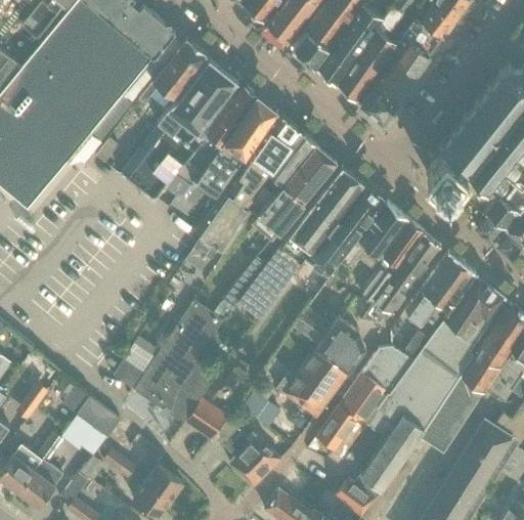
[(0,184),(27,208),(58,170),(175,31),(137,0),(77,0),(19,70),(0,53),(0,184)]
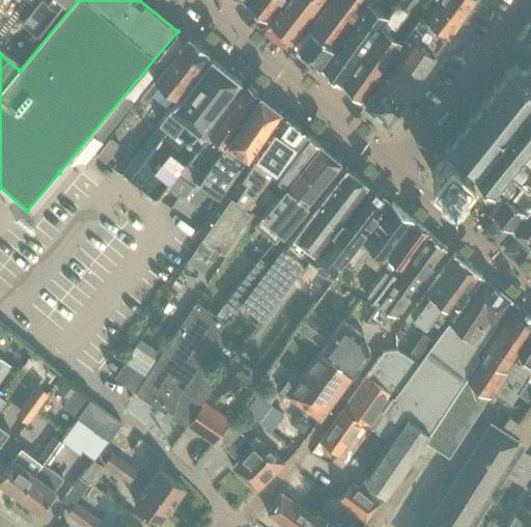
[(51,0),(47,5),(42,1),(22,25),(37,37),(63,4),(65,5),(68,0),(51,0)]
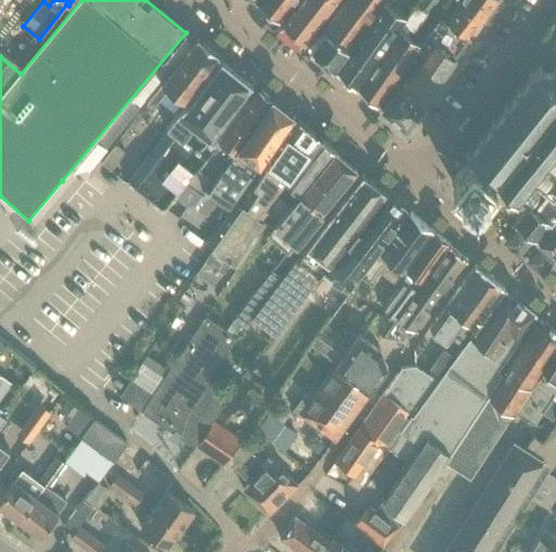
[(258,0),(255,4),(278,24),(295,0),(258,0)]
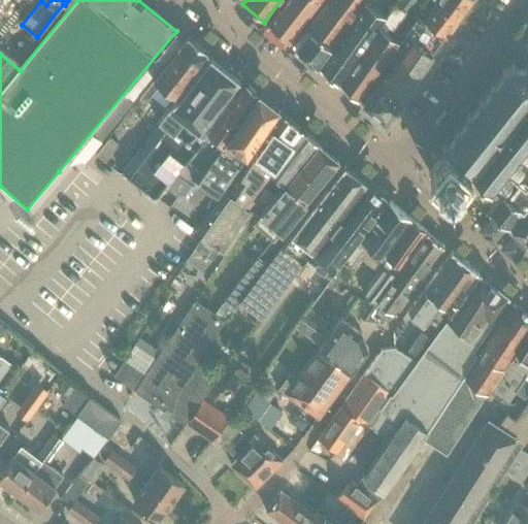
[(288,0),(267,26),(289,44),(319,4),(321,6),(326,0),(288,0)]
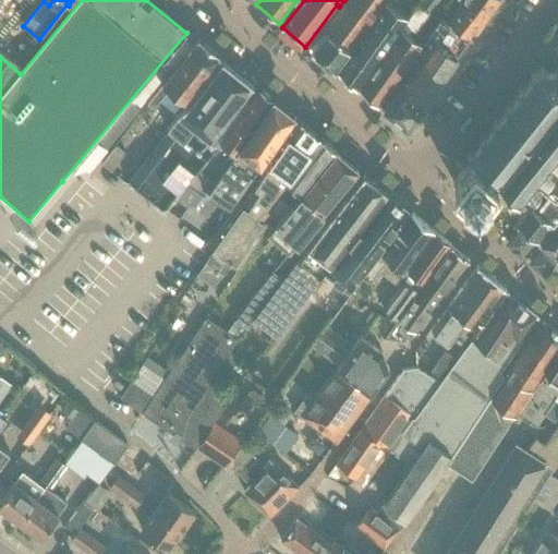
[(351,0),(311,51),(334,71),(386,0),(393,0),(396,1),(396,0),(351,0)]
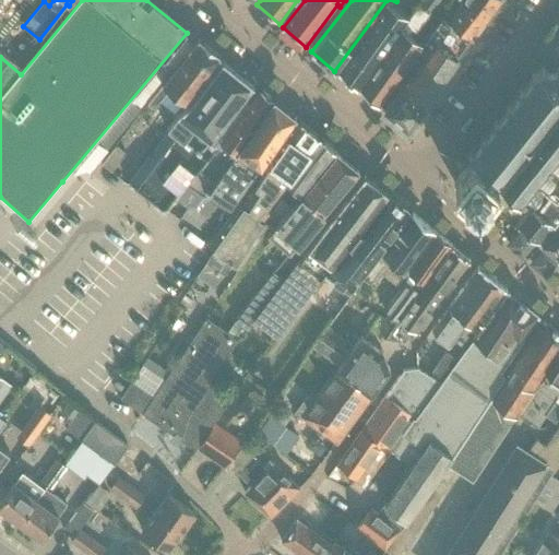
[(427,0),(358,92),(379,109),(423,47),(407,37),(412,31),(417,34),(429,19),(442,0),(427,0)]
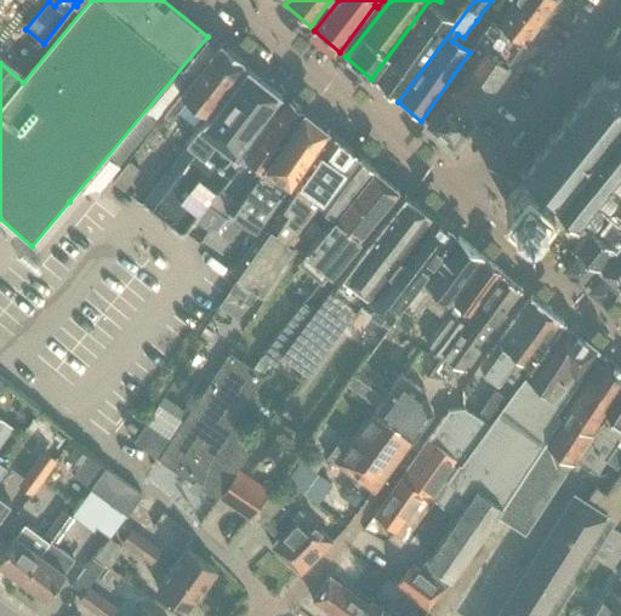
[(516,0),(510,9),(539,28),(557,3),(553,0),(516,0)]
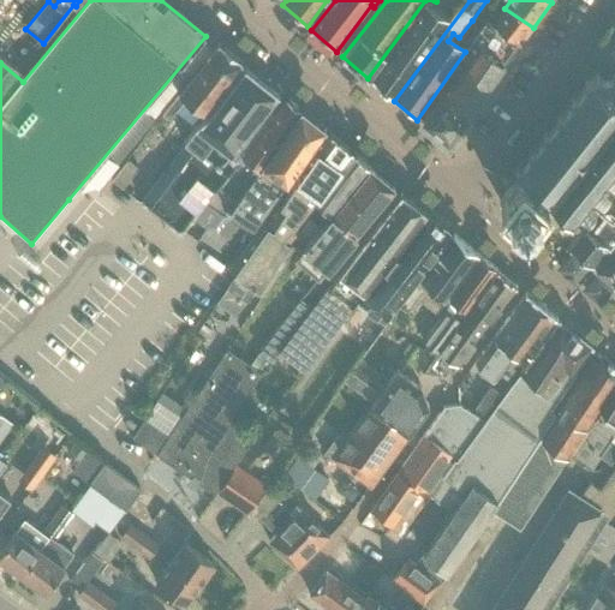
[(371,82),(393,100),(449,24),(427,6),(371,82)]
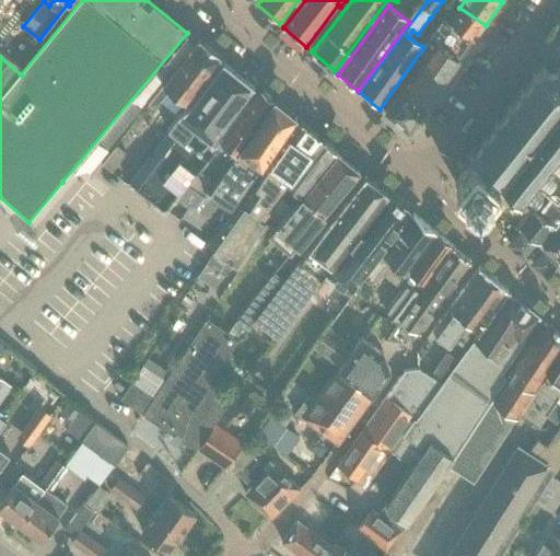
[(442,22),(471,43),(473,44),(486,25),(459,8),(454,15),(448,12),(442,22)]
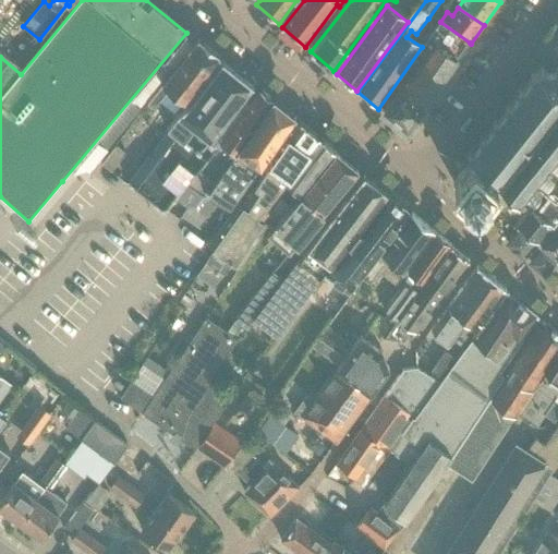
[(470,43),(440,22),(434,31),(435,32),(427,43),(432,46),(384,113),(407,133),(457,63),(455,62),(470,43)]
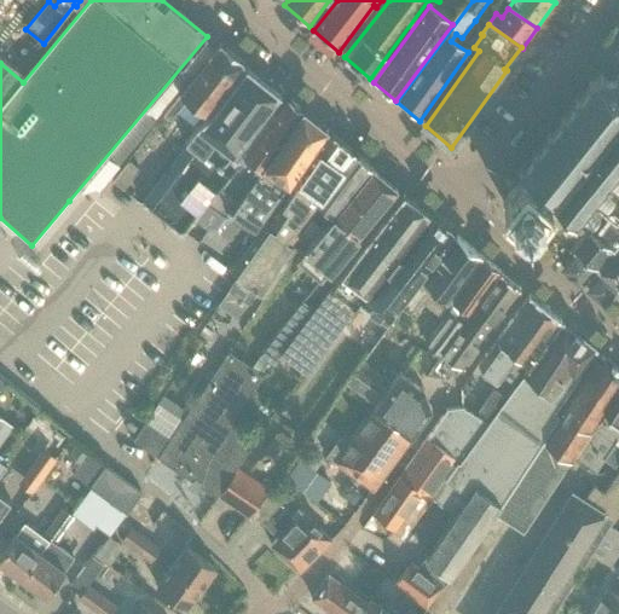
[(204,117),(244,67),(220,47),(163,119),(171,123),(177,116),(192,129),(203,116),(204,117)]
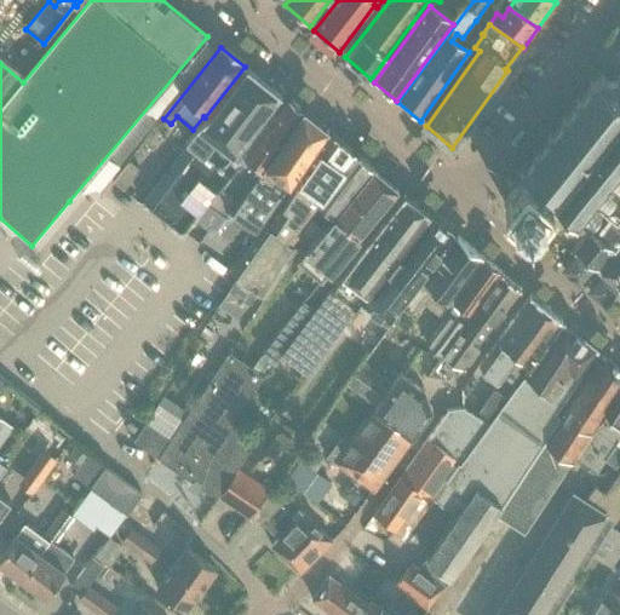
[(222,172),(252,134),(281,97),(247,69),(208,120),(196,131),(187,144),(141,207),(183,237),(197,219),(201,214),(230,177),(222,172)]
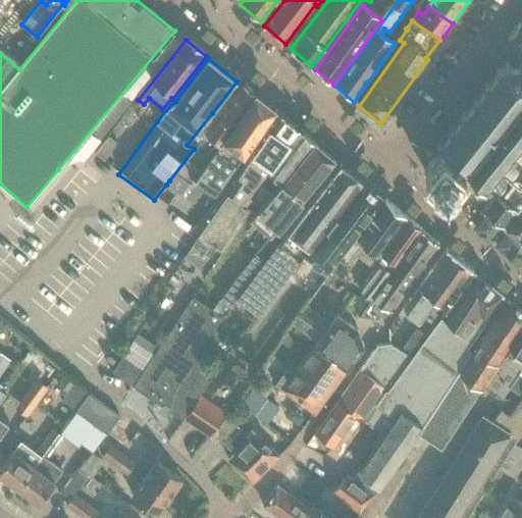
[(504,228),(521,205),(521,64),(505,66),(499,70),(436,148),(438,150),(437,151),(440,153),(423,174),(447,194),(465,172),(489,192),(490,190),(497,195),(483,211),(489,216),(489,217),(504,228)]
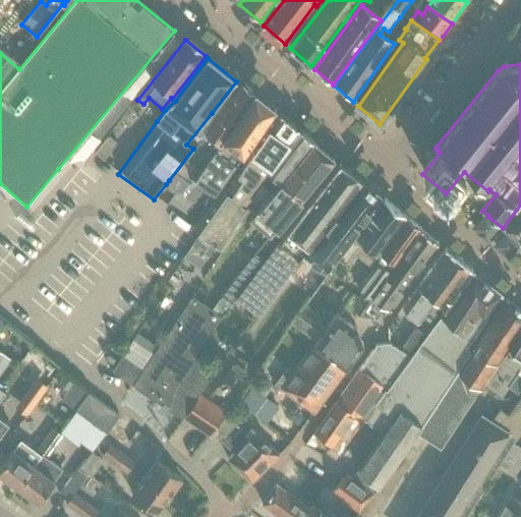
[(206,136),(220,148),(254,96),(243,87),(206,136)]
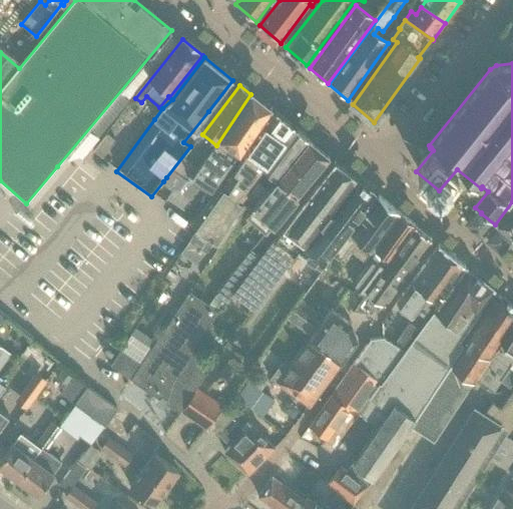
[(208,197),(270,109),(250,94),(216,145),(206,159),(190,146),(166,177),(163,181),(174,190),(166,200),(181,212),(198,190),(202,193),(208,197)]
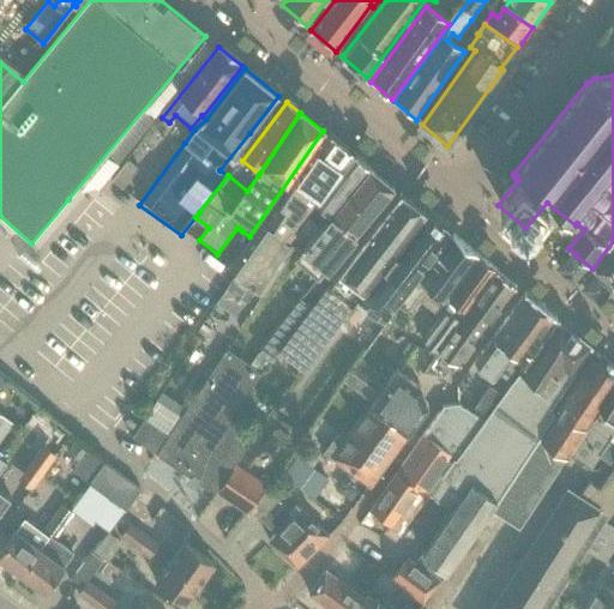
[(293,252),(284,245),(339,175),(355,156),(331,137),(315,156),(268,228),(263,224),(228,272),(235,277),(227,291),(246,303),(256,291),(263,296),(293,252)]
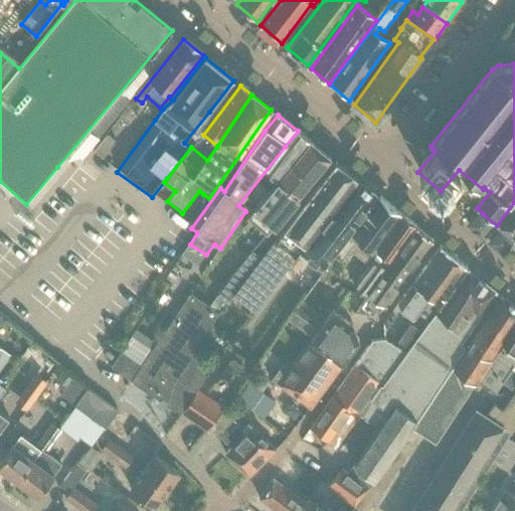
[(311,143),(298,131),(238,205),(246,209),(252,214),(253,212),(299,158),(311,143)]
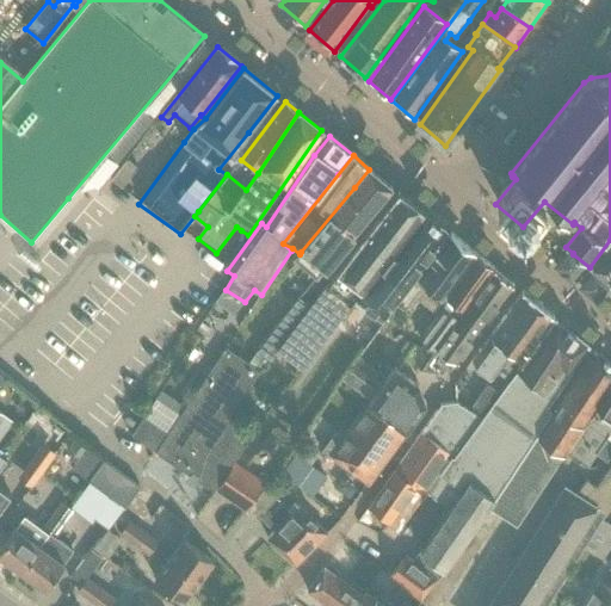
[(369,169),(301,252),(326,272),(356,236),(353,235),(392,187),(369,169)]
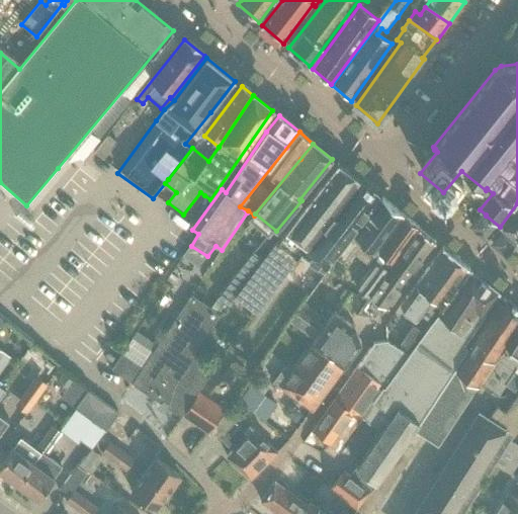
[(219,300),(210,311),(219,317),(226,306),(229,308),(235,300),(256,316),(359,182),(338,165),(263,262),(253,254),(219,300)]
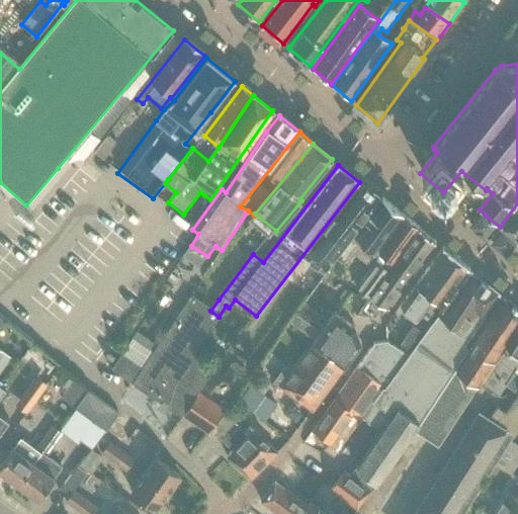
[(303,258),(322,273),(378,198),(360,182),(303,258)]
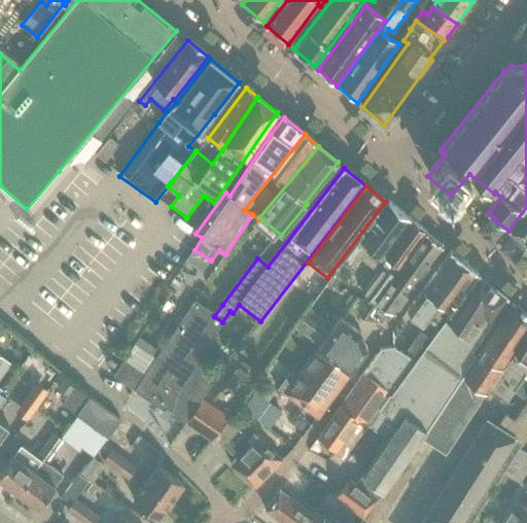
[(384,258),(410,221),(388,204),(343,264),(352,271),(361,259),(375,271),(384,258)]
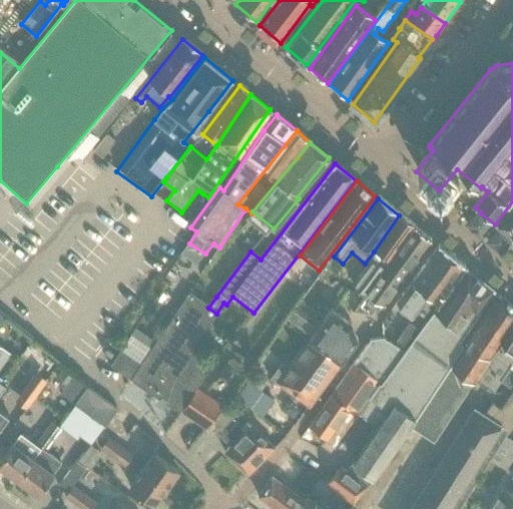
[(512,201),(495,224),(511,237),(512,234),(512,201)]
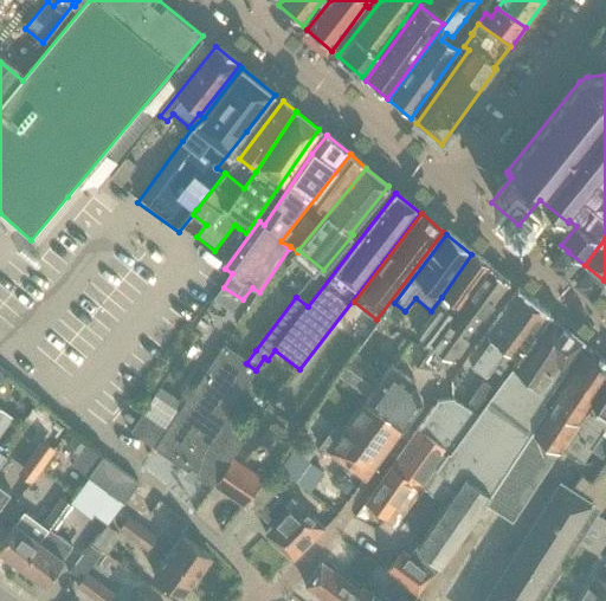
[(556,252),(546,260),(565,283),(575,275),(556,252)]
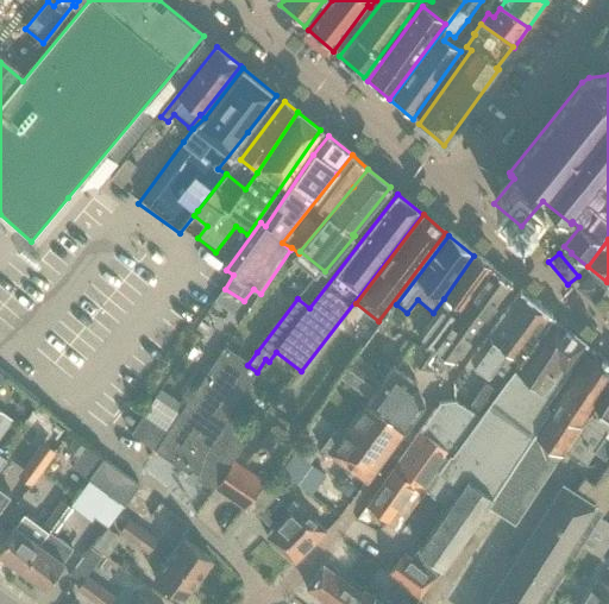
[(473,256),(444,299),(453,307),(449,313),(444,308),(419,341),(433,351),(493,271),(473,256)]
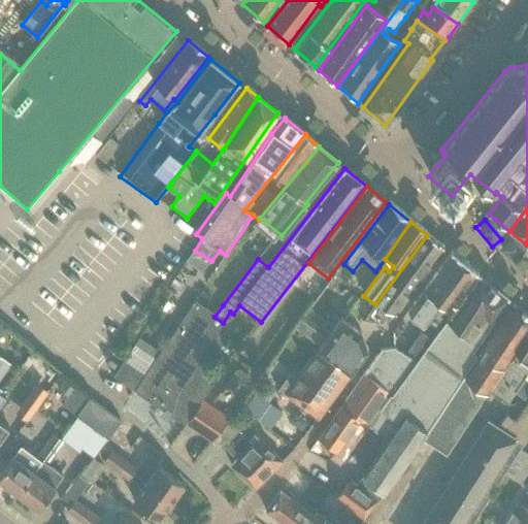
[(443,249),(427,235),(375,304),(376,305),(363,323),(381,325),(382,325),(389,315),(392,317),(443,249)]
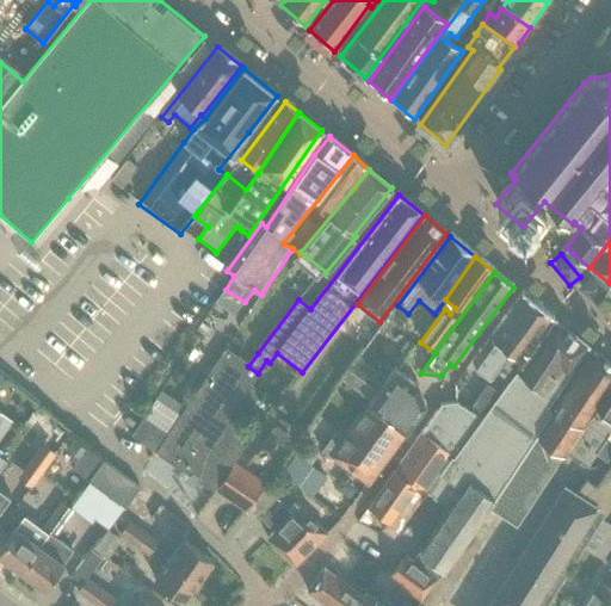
[(273,291),(269,303),(285,310),(290,298),(273,291)]
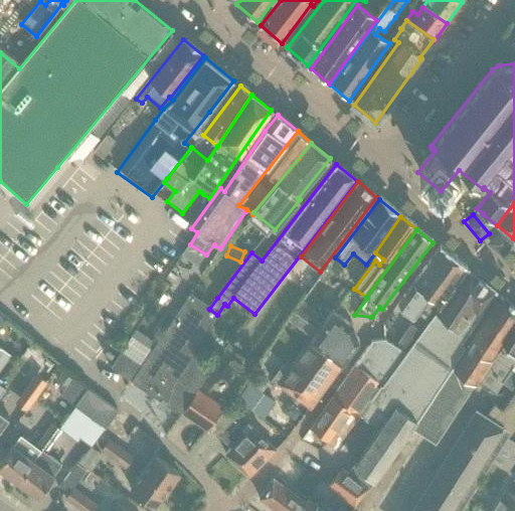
[(397,307),(413,319),(456,262),(440,248),(397,307)]
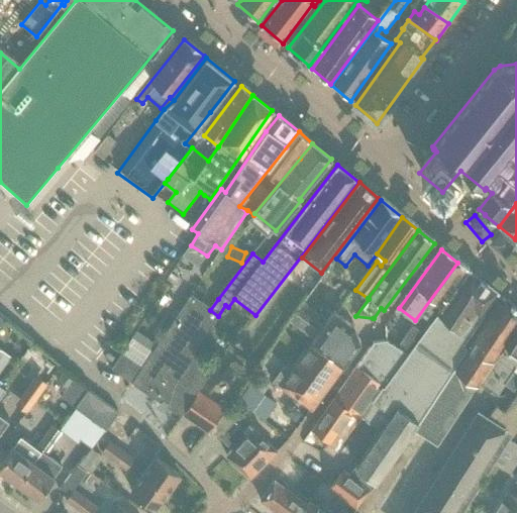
[(469,272),(457,263),(415,320),(417,322),(420,318),(427,323),(433,314),(430,312),(436,304),(441,309),(469,272)]
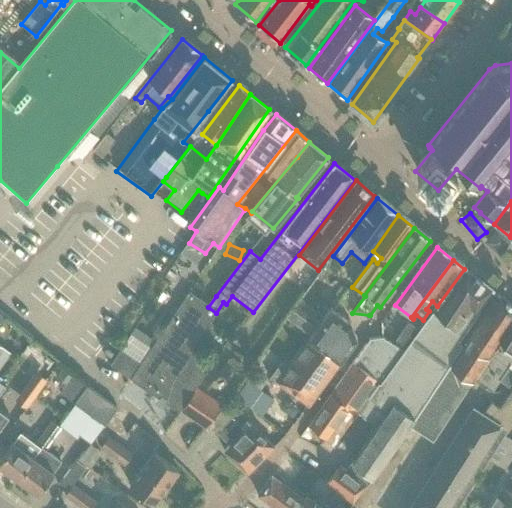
[(493,292),(465,270),(369,400),(389,414),(393,407),(413,421),(449,368),(448,367),(463,347),(458,344),(481,312),(479,310),(493,292)]
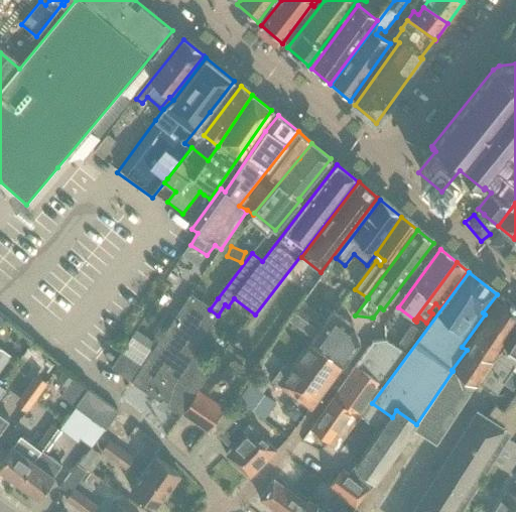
[(172,275),(155,305),(167,312),(184,282),(172,275)]
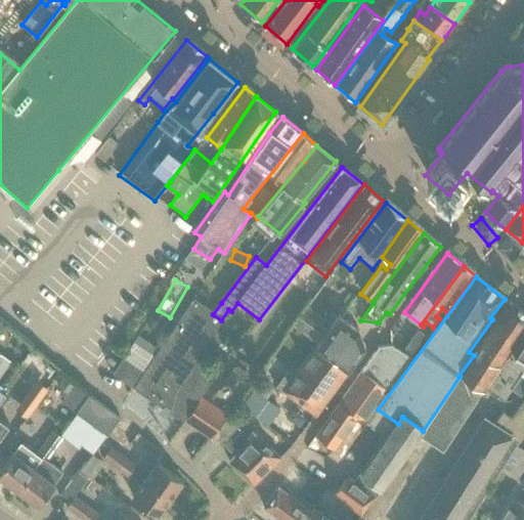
[(221,321),(213,315),(193,302),(134,390),(183,424),(216,375),(194,360),(221,321)]
